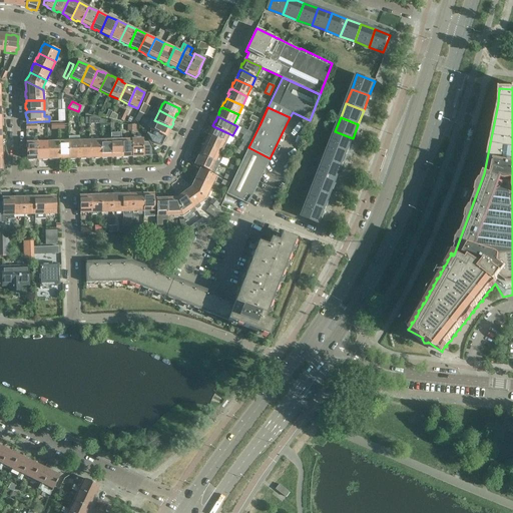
[(154,120),(147,134),(152,141),(161,146),(163,142),(164,143),(169,132),(168,132),(170,127),(154,120)]
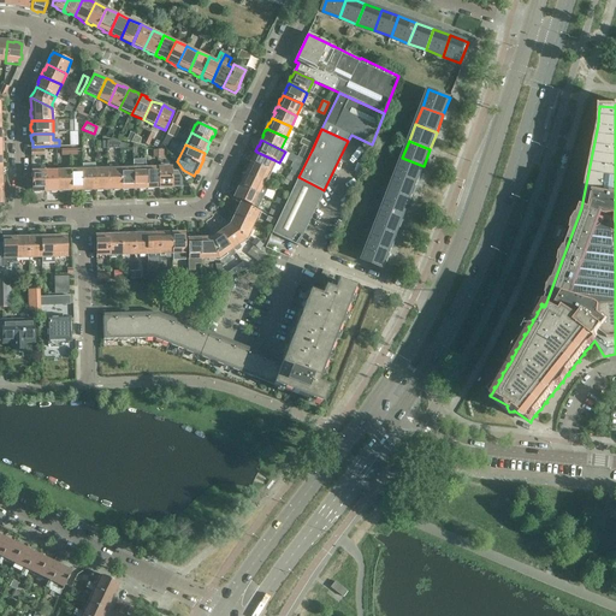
[(253,158),(250,163),(270,172),(274,160),(256,152),(255,153),(254,153),(252,158),(253,158)]
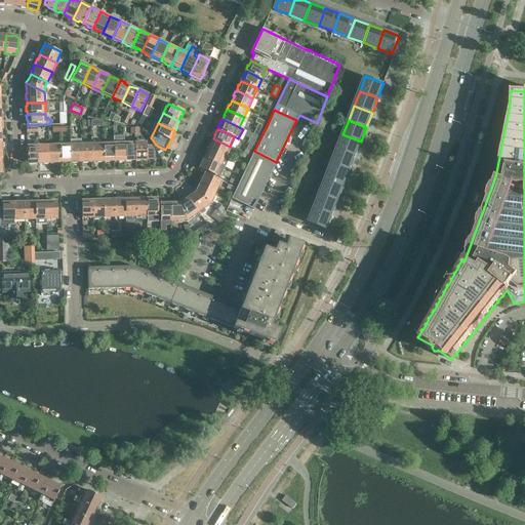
[(342,134),(337,149),(355,156),(361,142),(342,134)]
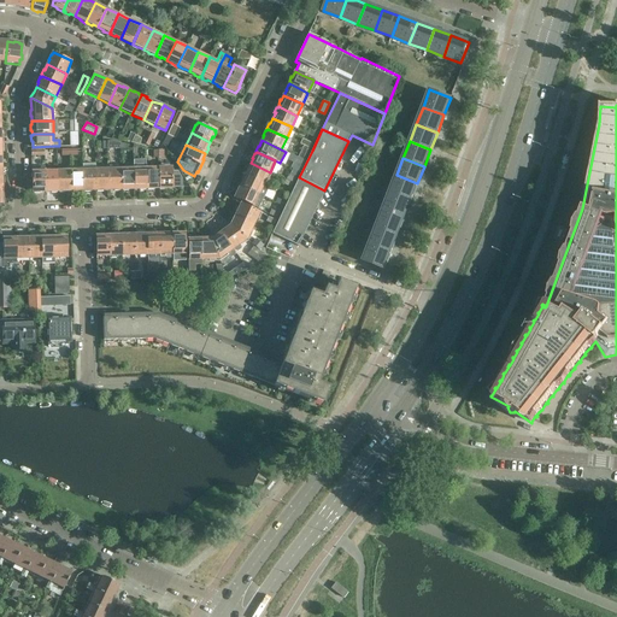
[(246,174),(246,175),(264,184),(270,172),(251,163),(248,169),(247,168),(245,172),(246,174)]
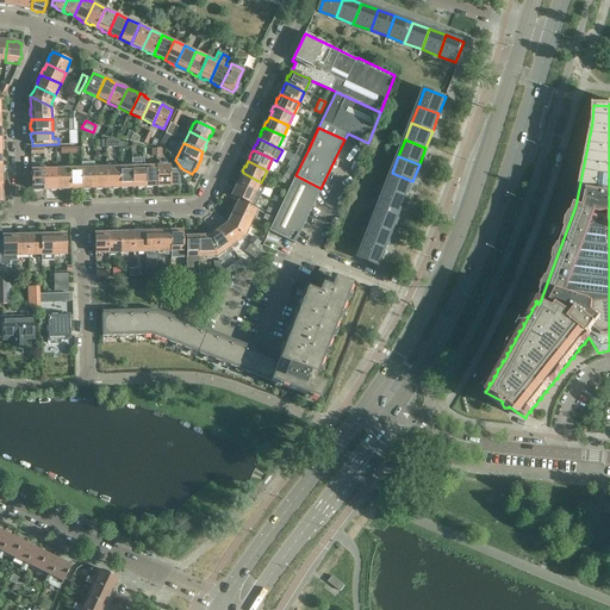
[(82,163),(82,168),(82,188),(83,188),(85,190),(89,190),(89,188),(94,188),(94,167),(94,163),(82,163)]
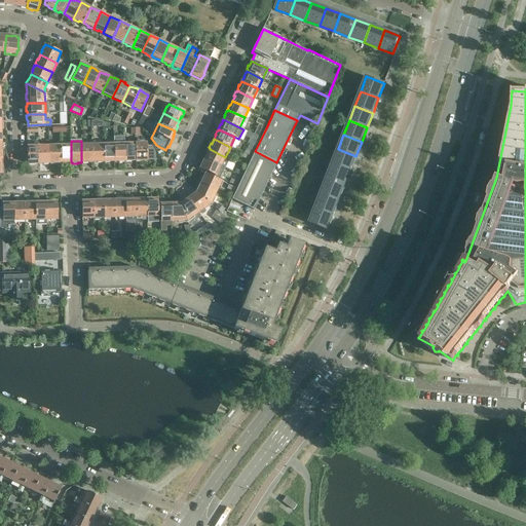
[(114,143),(103,144),(104,161),(105,161),(105,162),(109,162),(109,161),(114,161),(114,143)]
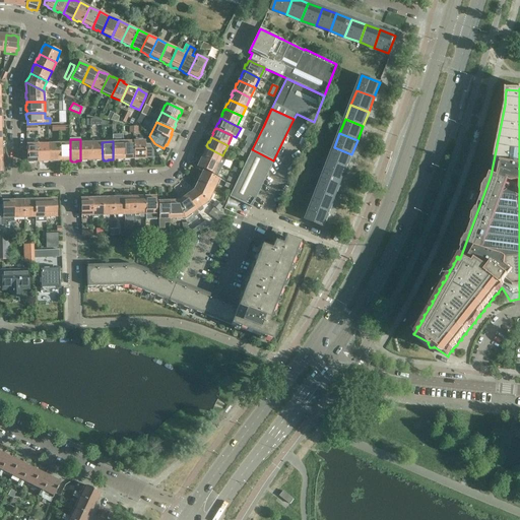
[(123,141),(113,141),(113,159),(118,159),(118,160),(122,160),(122,158),(124,158),(123,141)]
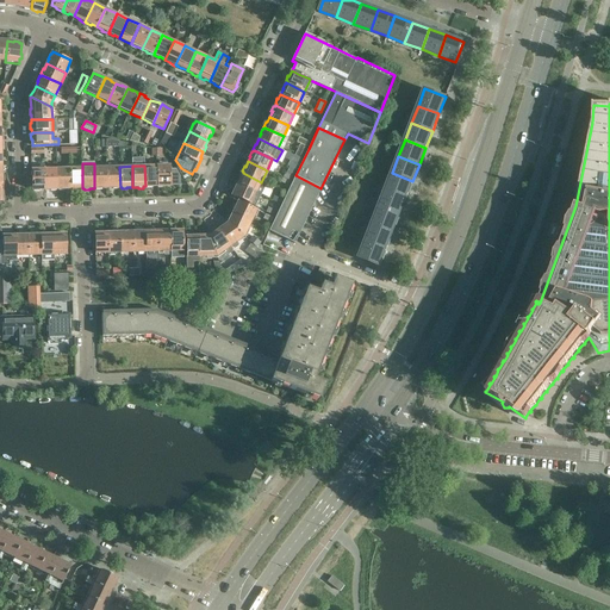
[(156,166),(144,166),(145,186),(147,186),(147,187),(151,187),(151,186),(157,186),(156,166)]
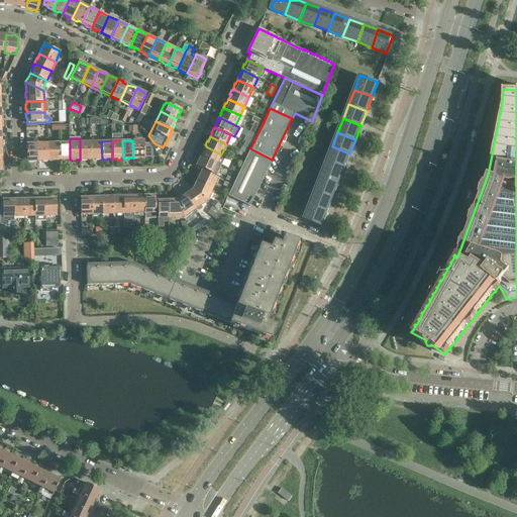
[(142,140),(132,140),(133,158),(152,157),(152,149),(148,143),(144,144),(143,140),(142,140)]
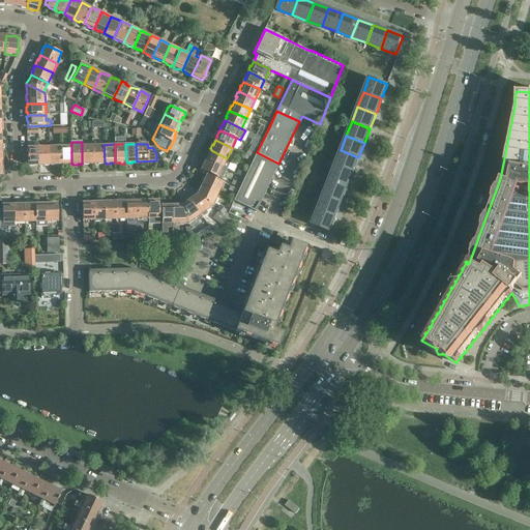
[(92,145),(82,145),(82,164),(84,164),(84,165),(88,165),(88,164),(93,163),(92,145)]
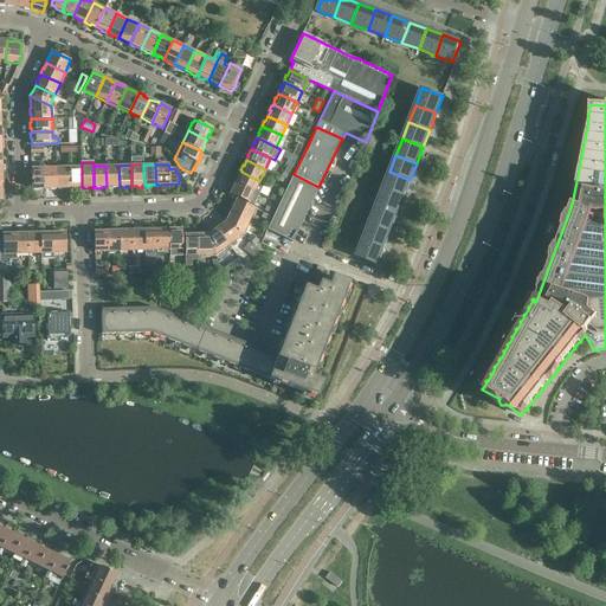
[(118,166),(105,166),(107,186),(111,186),(113,187),(118,187),(118,186),(120,186),(118,166)]
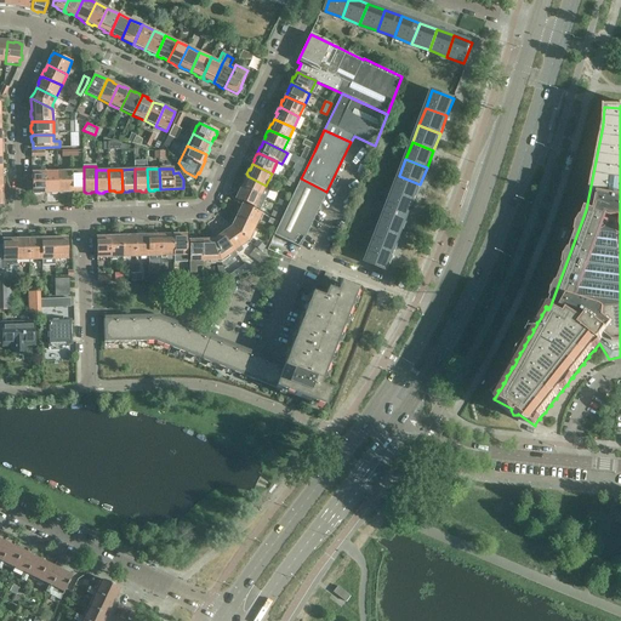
[(57,171),(46,172),(46,193),(51,193),(51,194),(57,194),(57,193),(58,193),(57,171)]
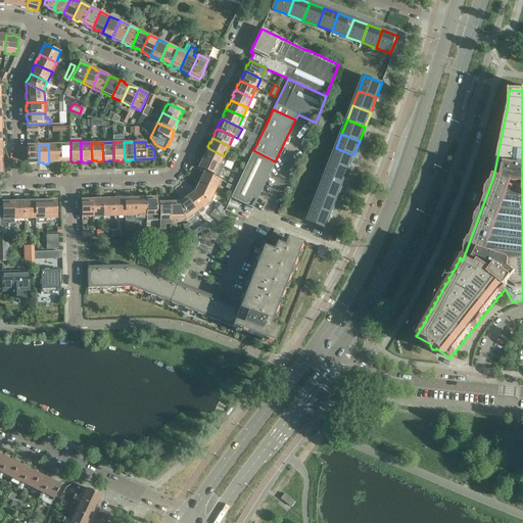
[(59,144),(48,144),(49,162),(50,162),(50,163),(55,162),(55,161),(59,161),(59,144)]
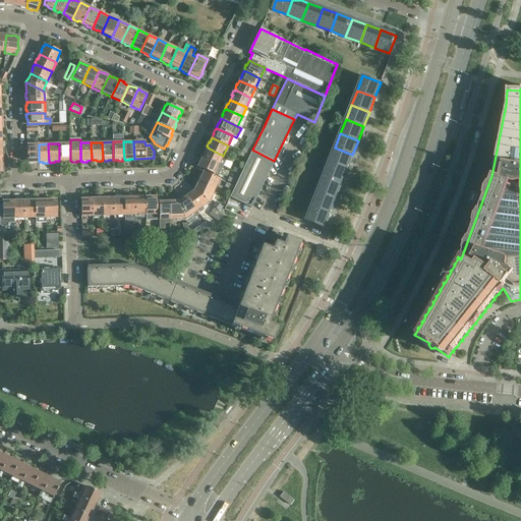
[(70,143),(59,143),(59,161),(64,161),(64,162),(69,162),(69,161),(70,161),(70,143)]
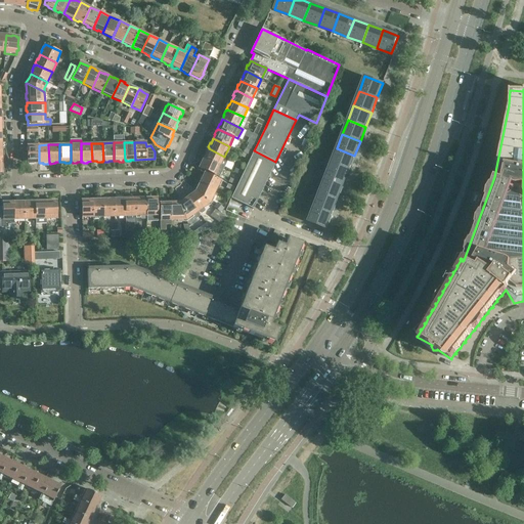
[(29,145),(27,145),(28,163),(29,163),(29,164),(33,163),(39,163),(39,145),(29,145)]
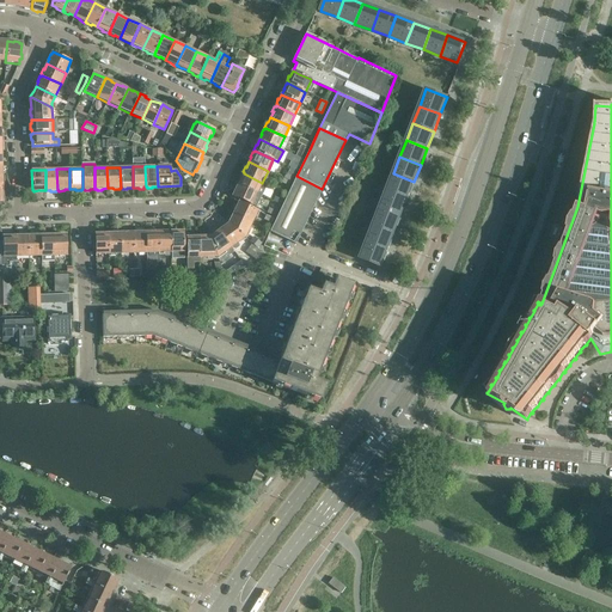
[(240,179),(238,184),(257,194),(262,183),(244,173),(243,175),(242,175),(239,179),(240,179)]
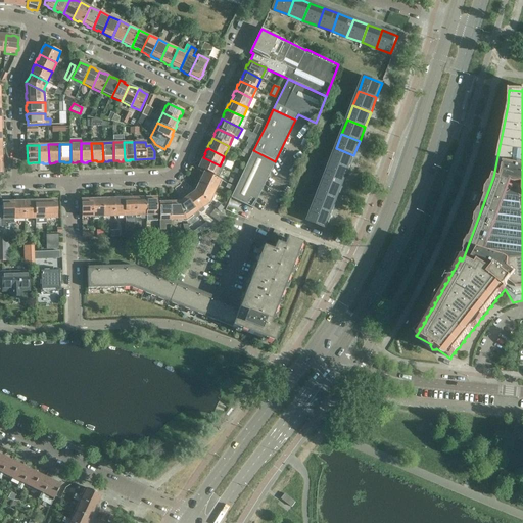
[(336,148),(330,162),(348,170),(353,155),(336,148)]
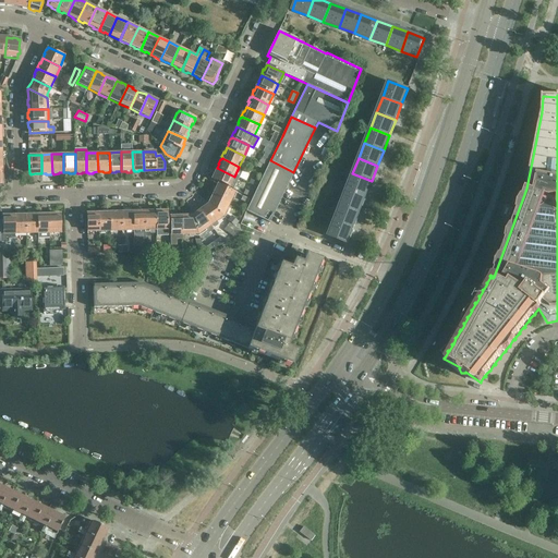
[(270,160),(246,211),(269,222),(293,172),(270,160)]
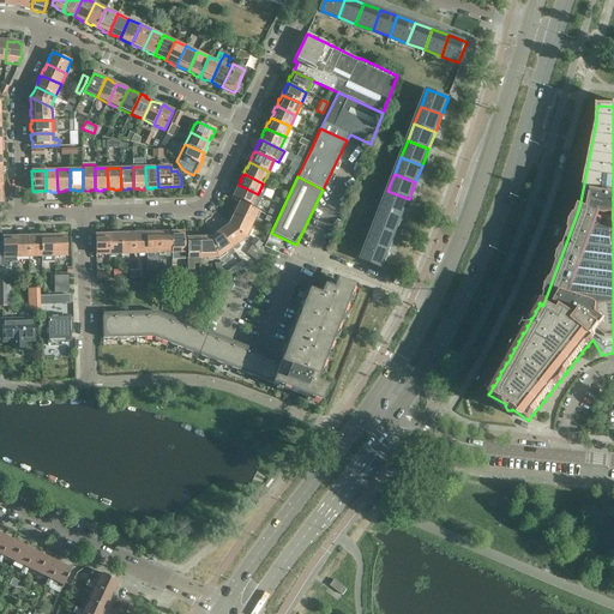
[(236,192),(234,197),(251,205),(252,204),(253,204),(258,194),(239,185),(239,186),(238,186),(235,191),(236,192)]
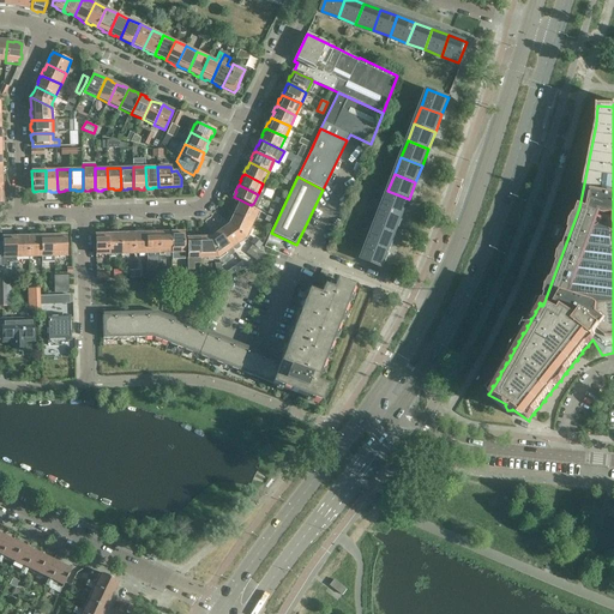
[(387,191),(381,209),(402,217),(409,199),(387,191)]
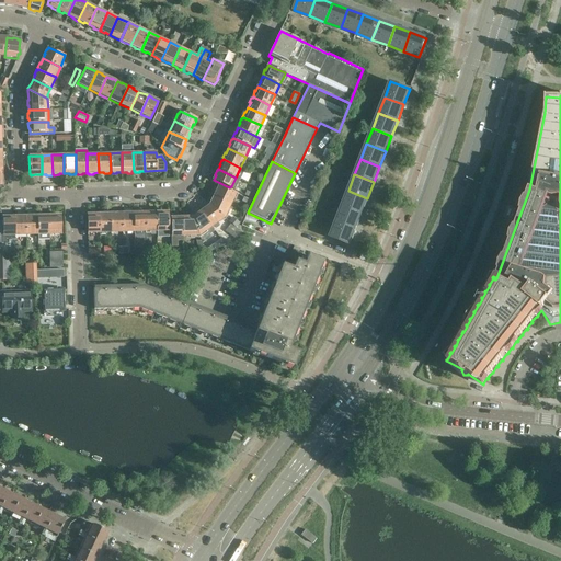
[(216,191),(214,195),(231,205),(237,194),(219,185),(217,191),(216,191)]
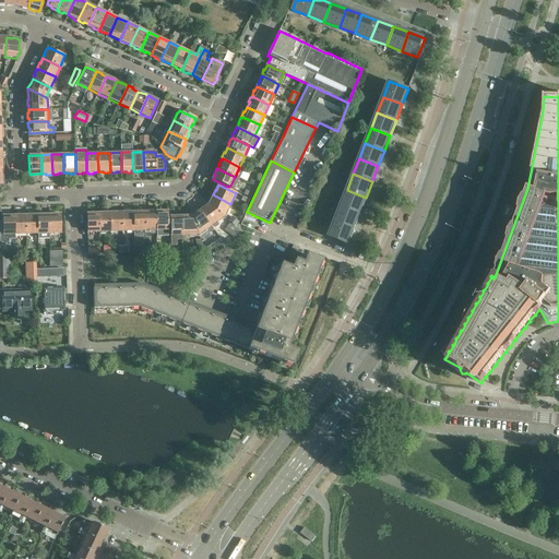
[(347,190),(341,205),(360,213),(366,198),(347,190)]
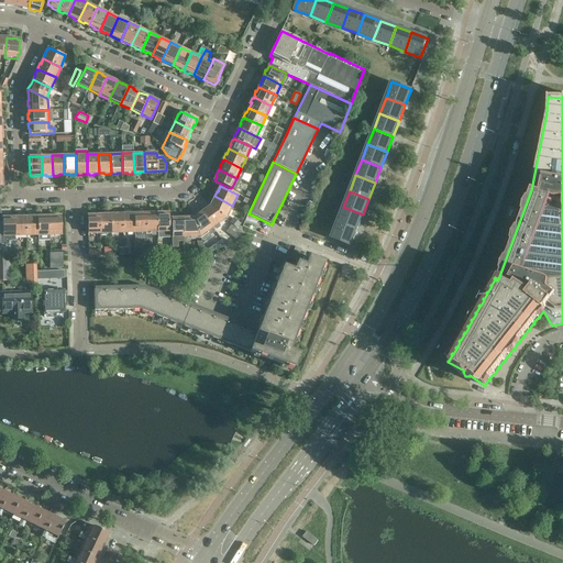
[(210,206),(210,207),(225,219),(232,206),(214,196),(211,202),(212,202),(210,206)]
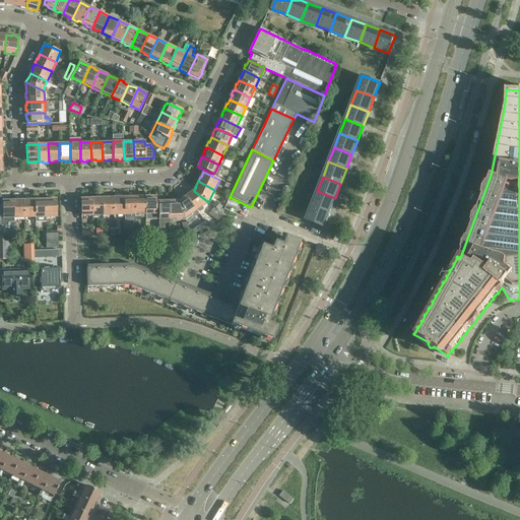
[(190,192),(186,195),(196,209),(197,210),(208,202),(194,191),(191,193),(190,192)]
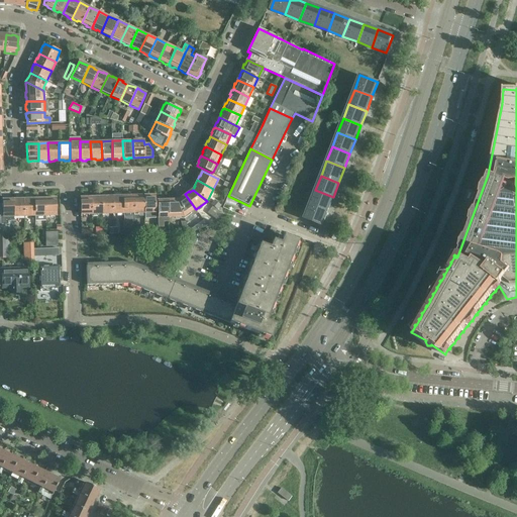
[(315,190),(310,204),(327,211),(333,197),(315,190)]
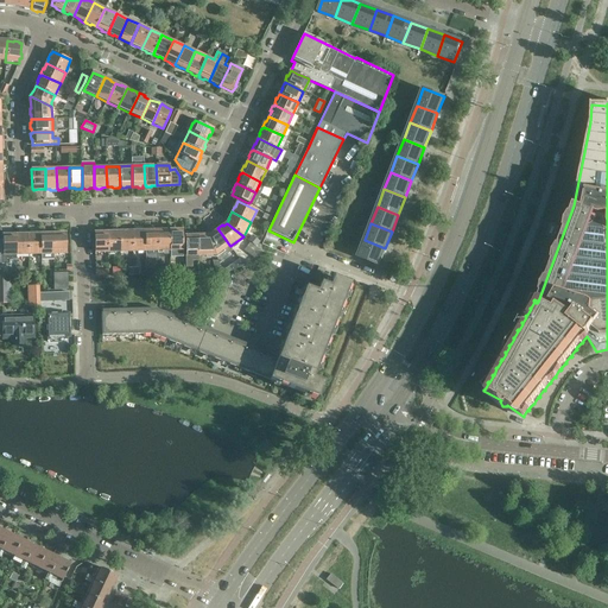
[(213,233),(209,235),(216,255),(230,246),(229,245),(217,228),(213,232),(213,233)]
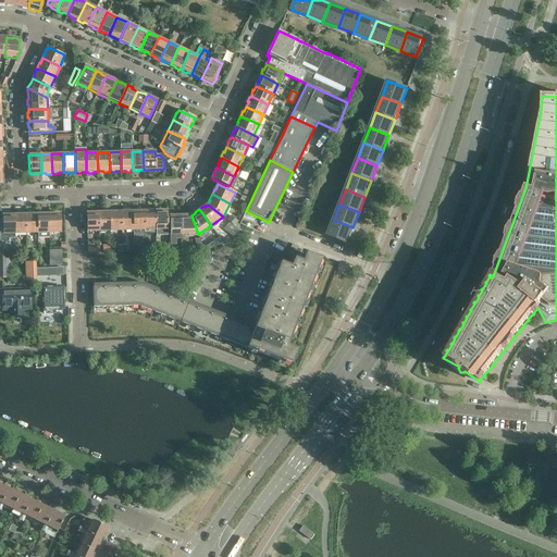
[(126,212),(121,212),(122,231),(133,231),(133,212),(131,212),(132,211),(126,211),(126,212)]
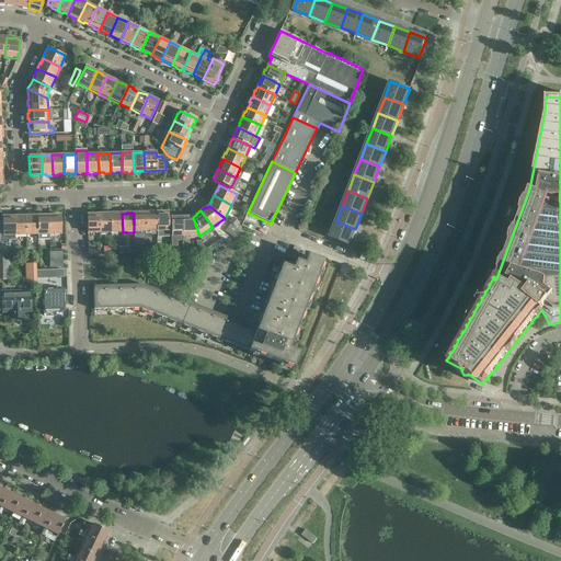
[(135,214),(134,214),(134,232),(146,232),(145,214),(139,214),(139,213),(135,213),(135,214)]
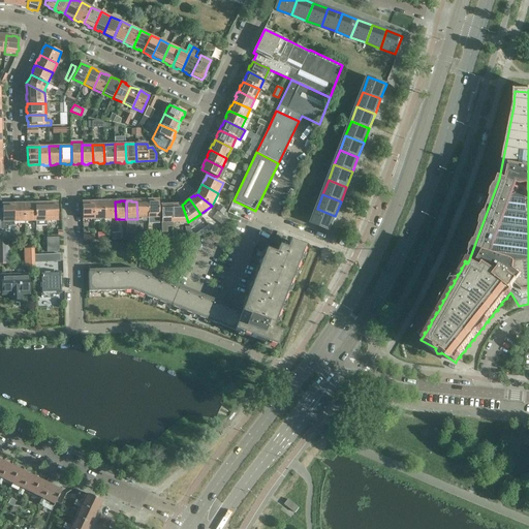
[(142,201),(136,201),(137,219),(137,224),(142,224),(142,220),(143,221),(146,221),(148,220),(148,218),(147,201),(147,200),(142,200),(142,201)]
